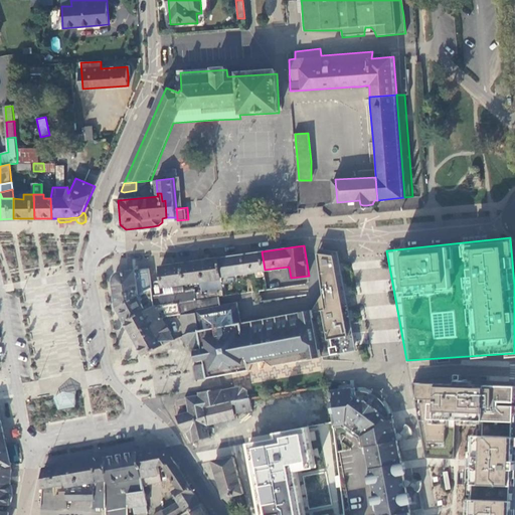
[(337,250),(315,247),(321,296),(313,308),(321,356),(333,354),(356,349),(337,250)]
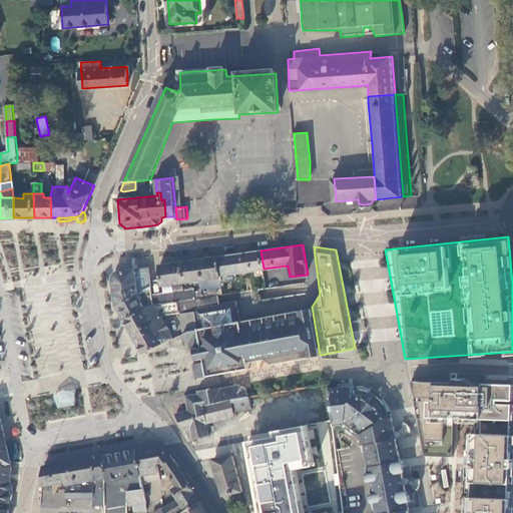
[(237,273),(264,269),(261,250),(228,255),(219,257),(221,277),(222,281),(238,278),(237,273)]
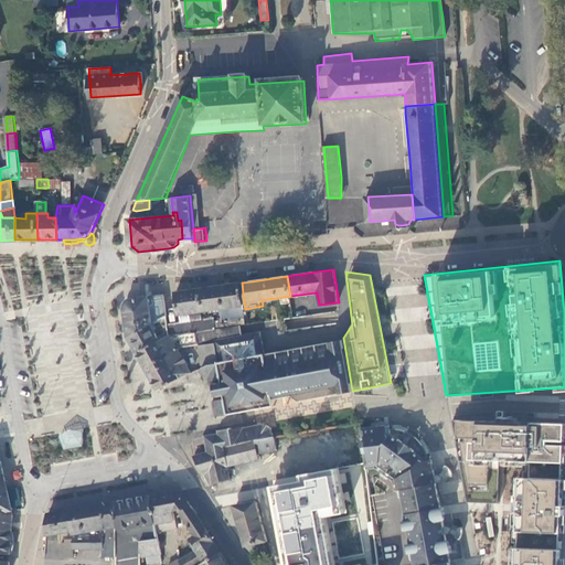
[(230,307),(244,305),(242,283),(187,290),(177,291),(179,313),(198,311),(230,307)]
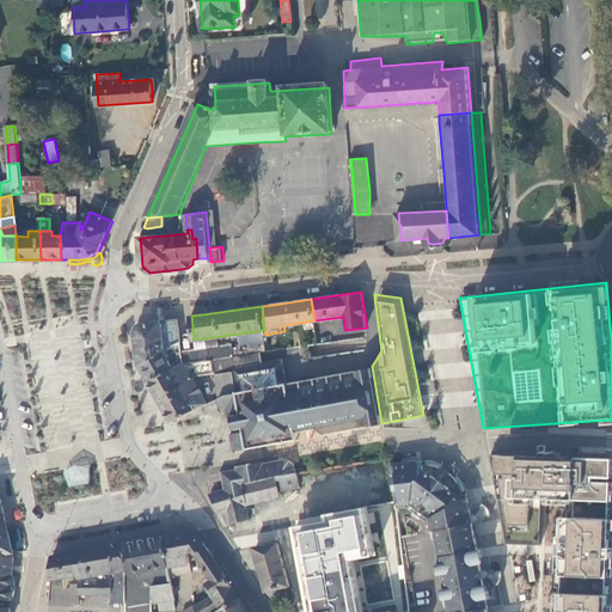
[(150,381),(184,362),(182,350),(177,318),(163,320),(150,322),(144,324),(139,326),(136,330),(135,335),(140,363),(142,369),(150,381)]
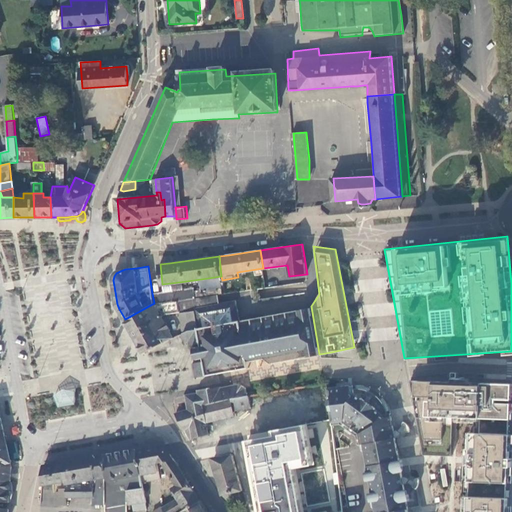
[(208,278),(210,288),(223,286),(222,280),(221,276),(208,278)]
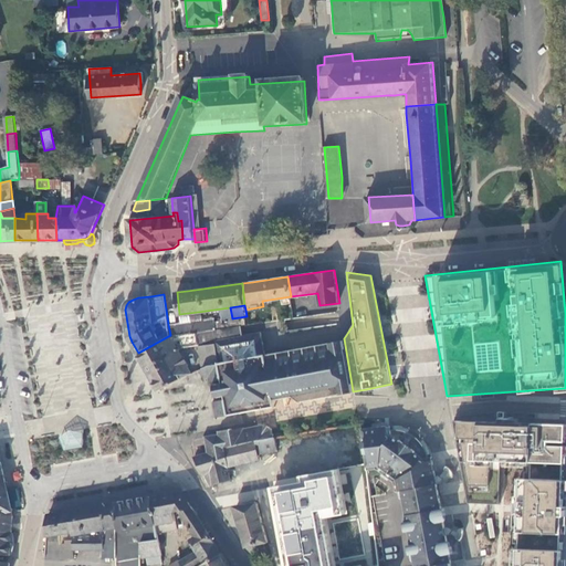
[(179,314),(181,323),(200,320),(198,312),(179,314)]
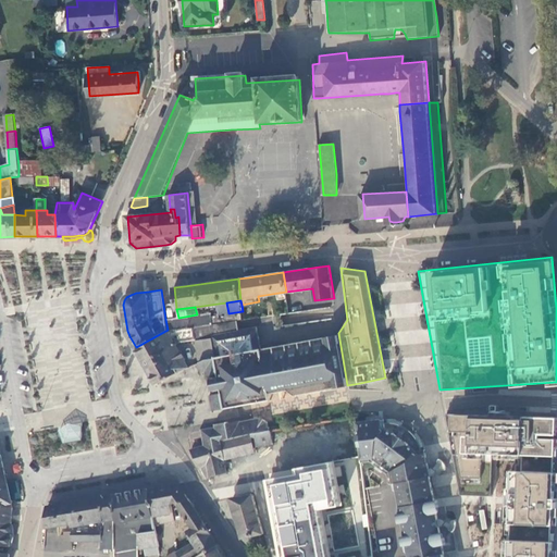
[(178,318),(165,319),(168,330),(211,324),(244,319),(243,311),(229,313),(212,316),(211,312),(197,314),(178,318)]
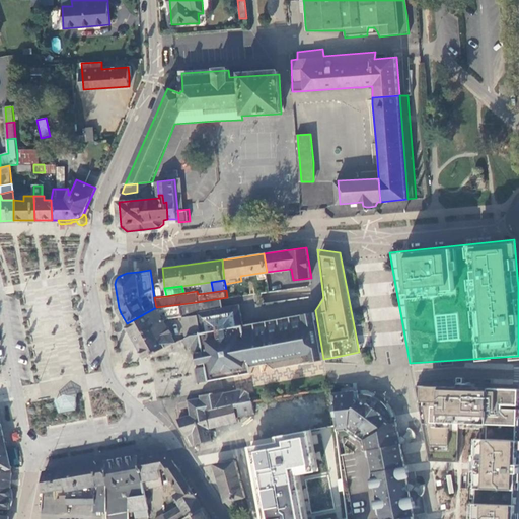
[(199,312),(228,306),(227,297),(197,302),(199,312)]
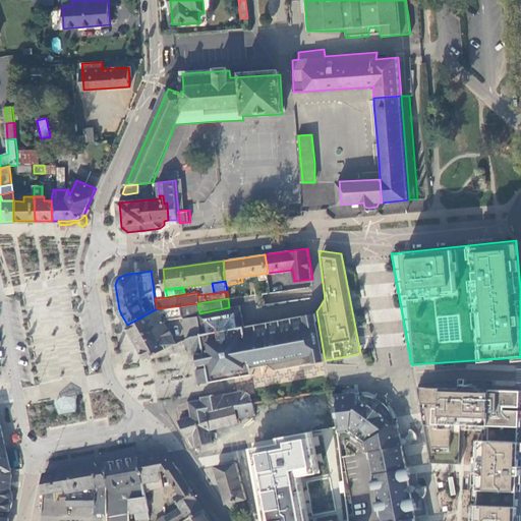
[(187,335),(197,334),(203,333),(199,313),(197,303),(157,308),(127,325),(131,333),(134,338),(139,348),(141,352),(146,359),(176,344),(171,334),(173,333),(170,328),(168,328),(164,322),(169,319),(183,316),(187,335)]
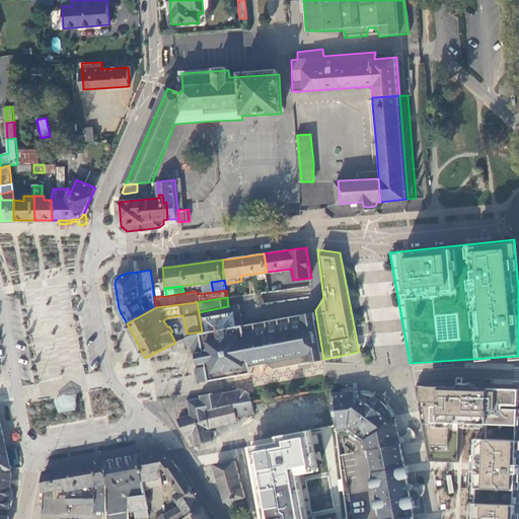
[(241,304),(228,306),(232,327),(244,325),(241,304)]
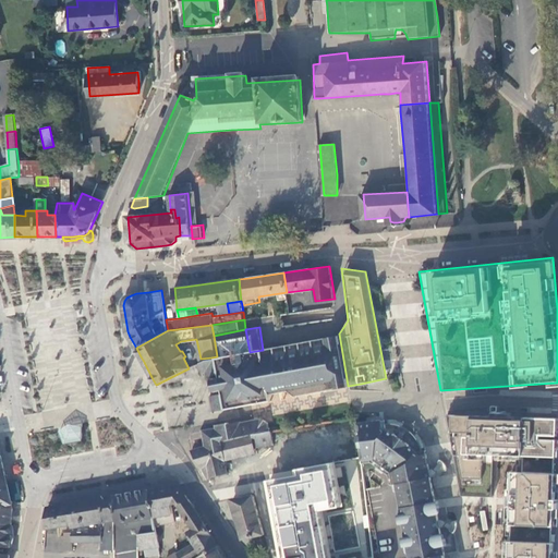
[(245,329),(214,336),(217,356),(250,352),(245,329)]
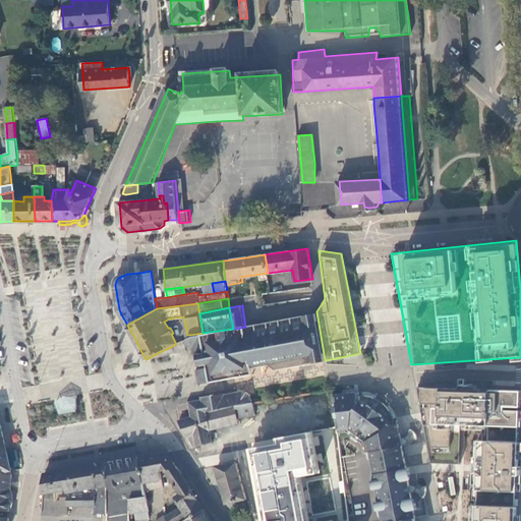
[(299,322),(293,316),(253,324),(249,331),(245,327),(233,329),(203,333),(204,335),(193,336),(187,338),(189,348),(192,348),(192,351),(205,349),(205,352),(197,353),(199,365),(208,364),(209,367),(209,370),(223,380),(247,375),(246,368),(270,364),(277,369),(301,365),(305,358),(315,356),(316,353),(317,351),(312,322),(310,321),(299,322)]
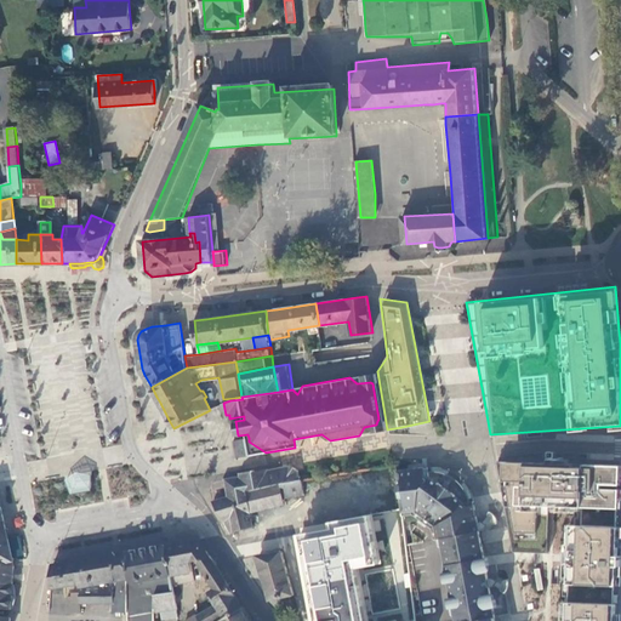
[(620,620),(620,457),(499,457),(517,550),(550,551),(552,506),(575,508),(570,620),(620,620)]
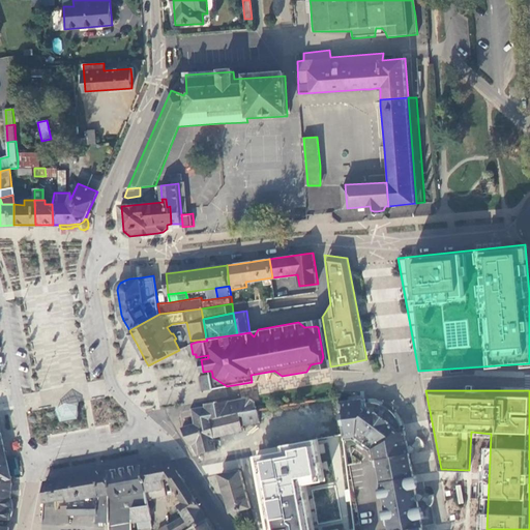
[(259,427),(254,395),(189,407),(193,424),(182,427),(187,455),(216,451),(213,435),(259,427)]
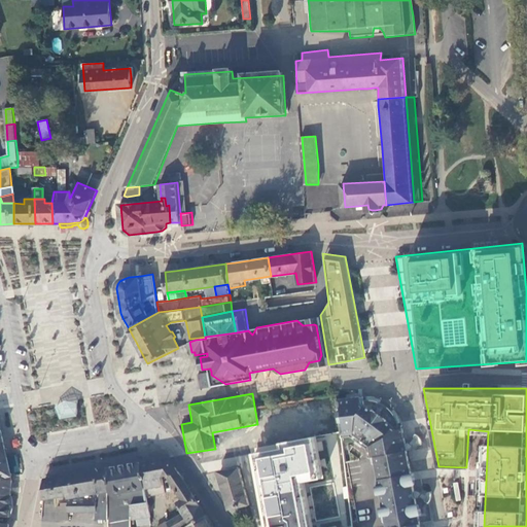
[(375,456),(387,526),(403,526),(422,524),(417,499),(409,451),(428,447),(427,443),(423,444),(422,438),(420,435),(417,433),(415,436),(416,437),(412,442),(410,442),(407,443),(402,425),(401,419),(399,416),(397,412),(394,408),(397,405),(390,400),(385,396),(384,399),(380,397),(376,396),(373,395),(364,396),(337,399),(340,432),(341,436),(352,435),(367,449),(370,457),(375,456)]
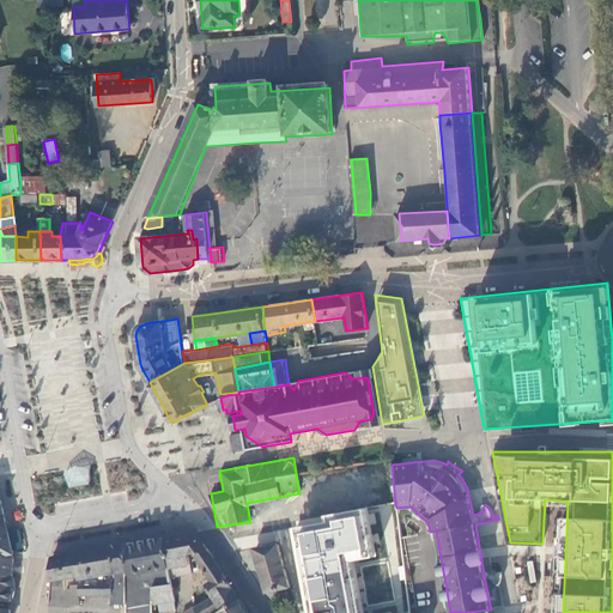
[(92,468),(62,473),(72,490),(90,487),(92,468)]
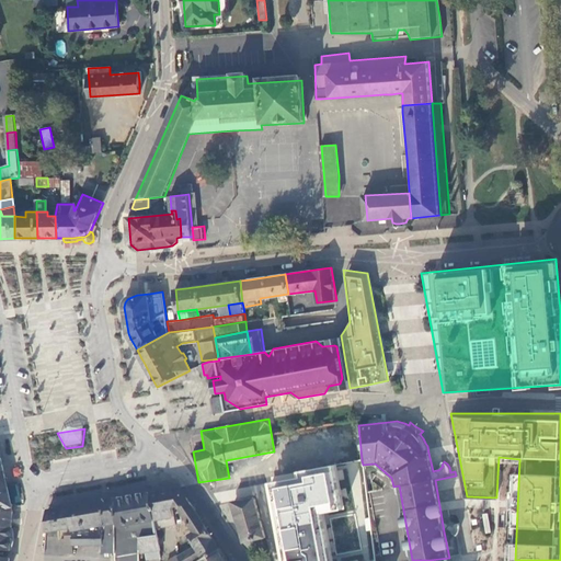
[(298,482),(273,485),(286,560),(333,560),(324,514),(345,511),(336,465),(297,471),(298,482)]
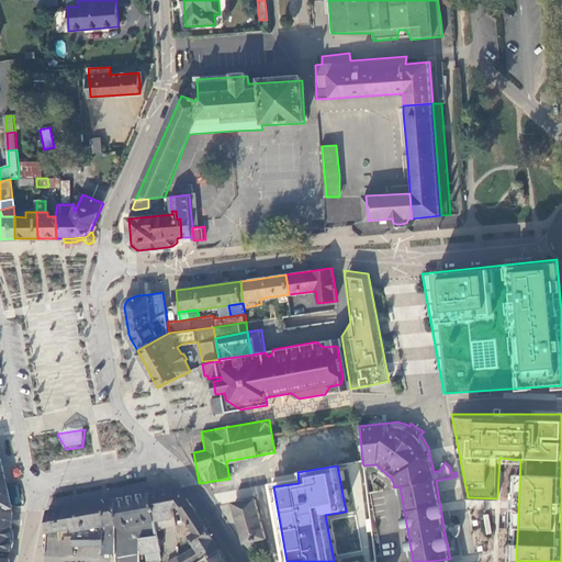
[(0,509),(12,506),(10,495),(8,486),(0,487),(0,509)]
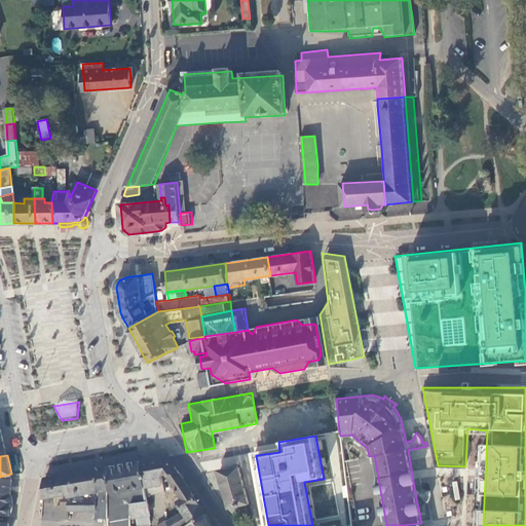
[(147,496),(164,493),(162,478),(166,477),(180,474),(168,456),(154,459),(142,461),(147,496)]
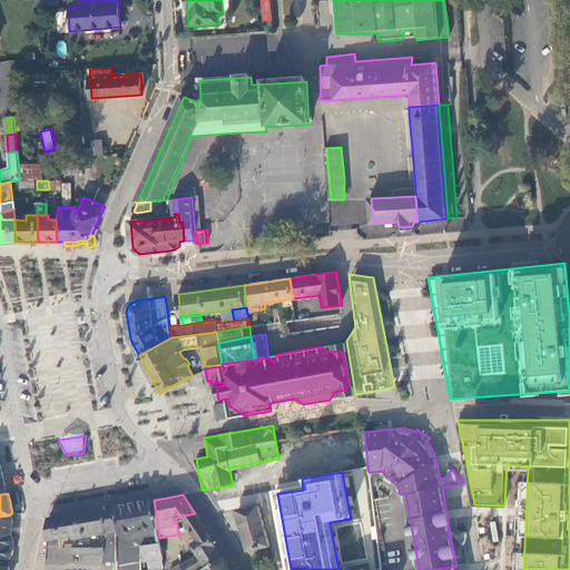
[(159,538),(154,500),(136,503),(118,507),(123,533),(119,534),(118,562),(118,568),(117,569),(141,569),(143,568),(143,562),(143,546),(160,542),(159,538)]
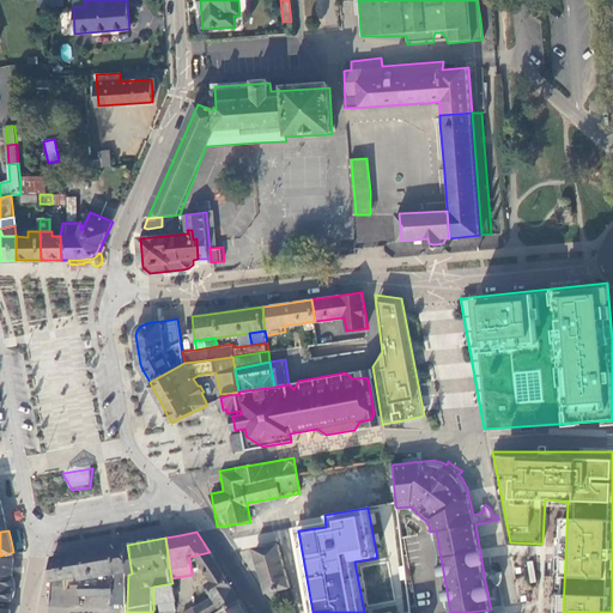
[(113,594),(113,605),(127,605),(128,575),(132,574),(127,545),(101,550),(77,553),(80,576),(80,586),(80,595),(107,595),(113,594)]
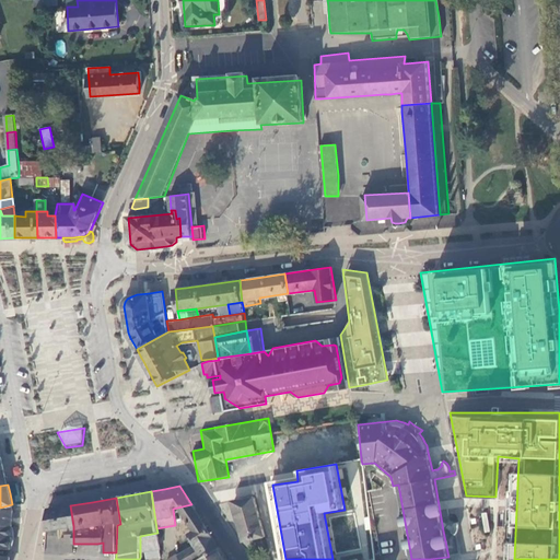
[(230,503),(233,514),(241,546),(254,543),(265,539),(254,498),(230,503)]
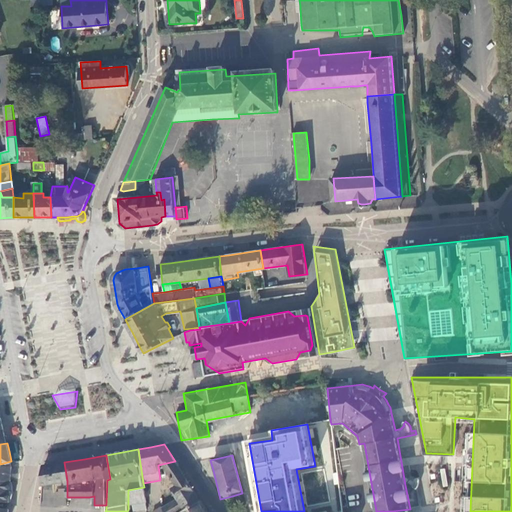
[(0,501),(10,502),(10,492),(11,475),(12,466),(11,461),(0,464),(0,501)]
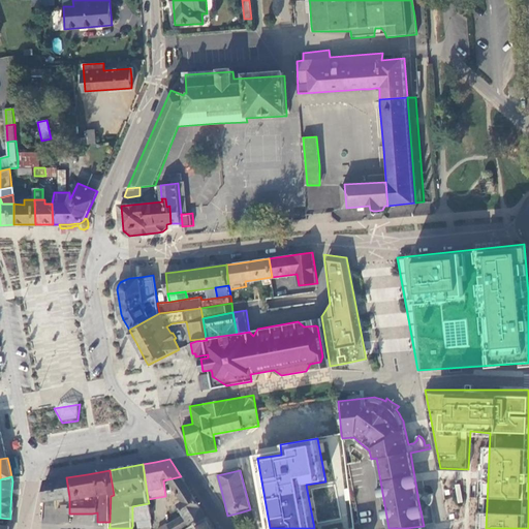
[(167,479),(179,496),(188,489),(184,481),(181,476),(167,479)]
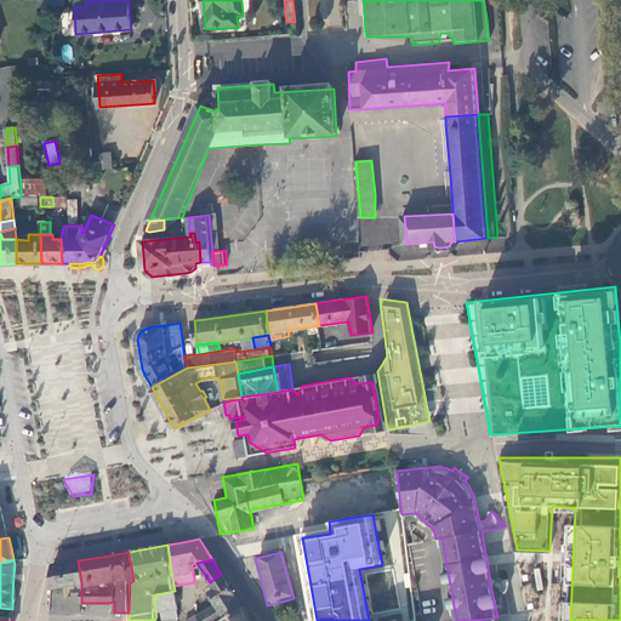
[(52,588),(81,584),(78,560),(67,563),(56,564),(52,588)]
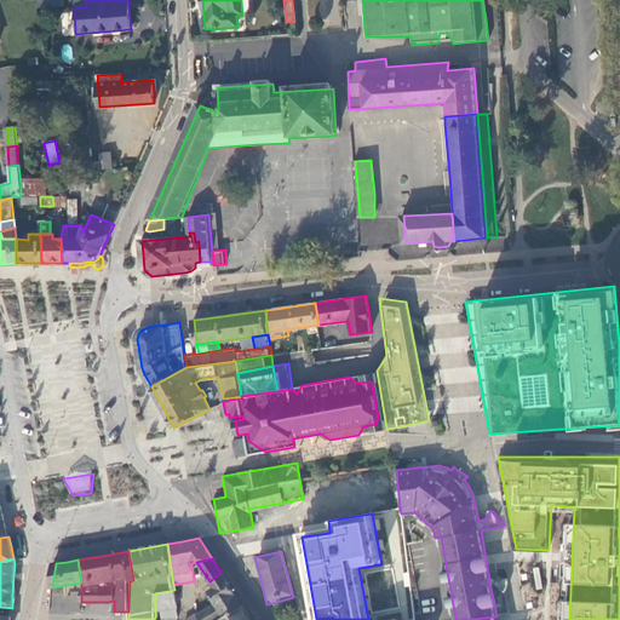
[(220,573),(210,581),(216,589),(227,581),(223,577),(220,573)]
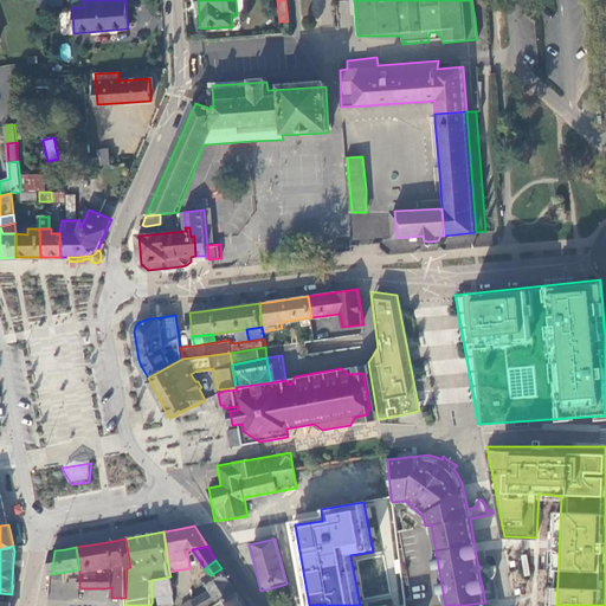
[(205,579),(212,591),(206,594),(212,605),(237,592),(221,568),(211,575),(205,579)]
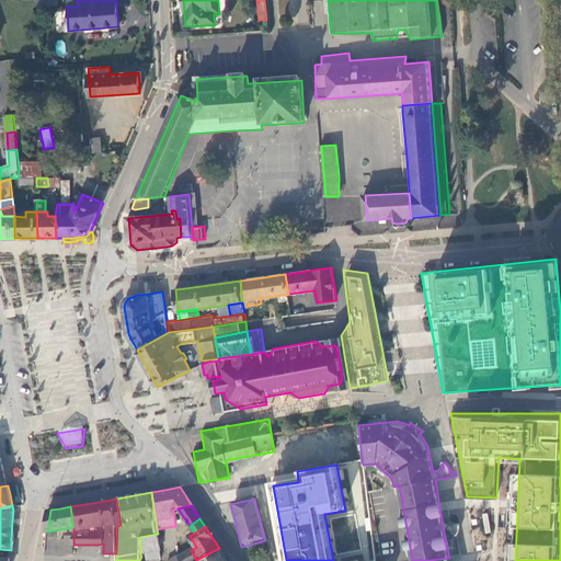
[(160,550),(158,534),(140,537),(140,553),(142,553),(146,552),(147,559),(160,557),(159,550),(160,550)]
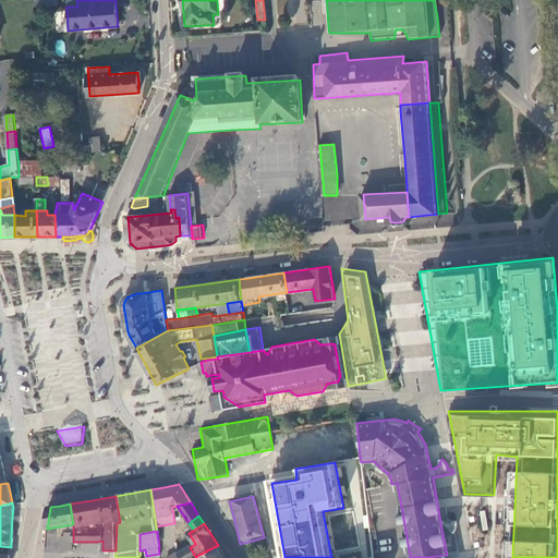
[(62,537),(62,552),(73,550),(73,542),(73,533),(67,533),(67,537),(62,537)]
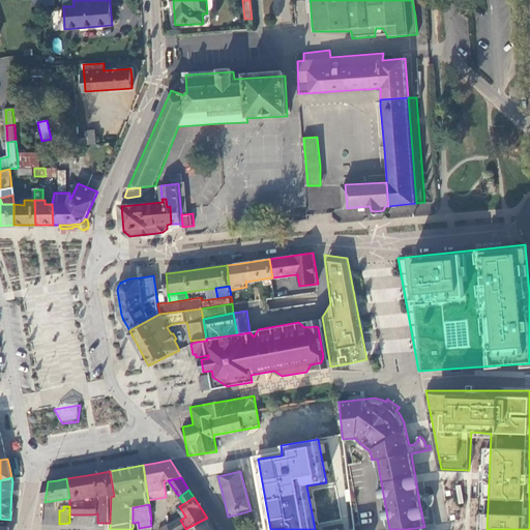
[(214,529),(207,518),(185,529),(214,529)]
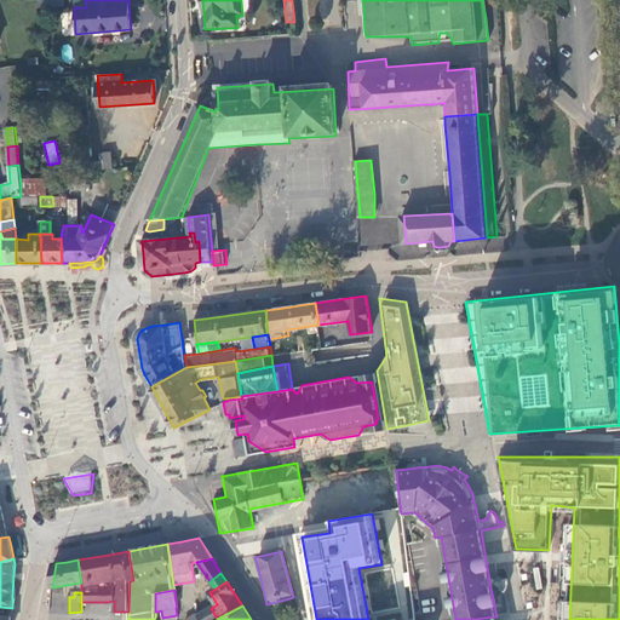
[(199,616),(200,619),(217,619),(211,608),(199,616)]
